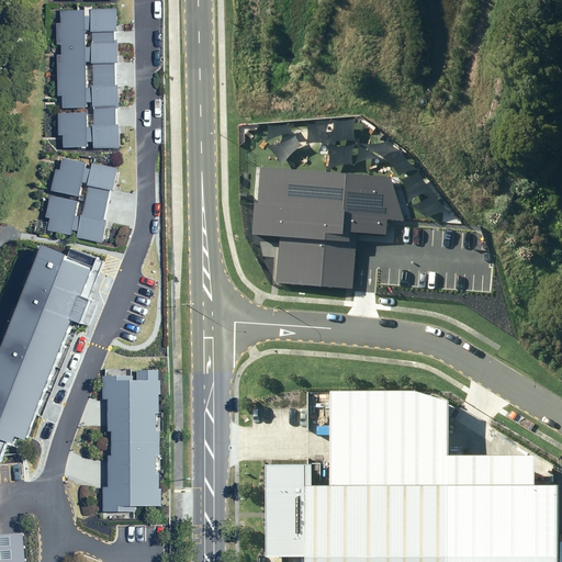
[(116,0),(58,0),(63,132),(121,130),(116,0)]
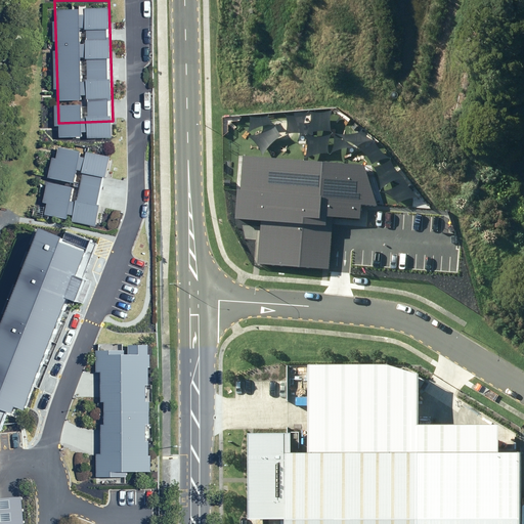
[(111,146),(55,134),(42,194),(98,206),(111,146)]
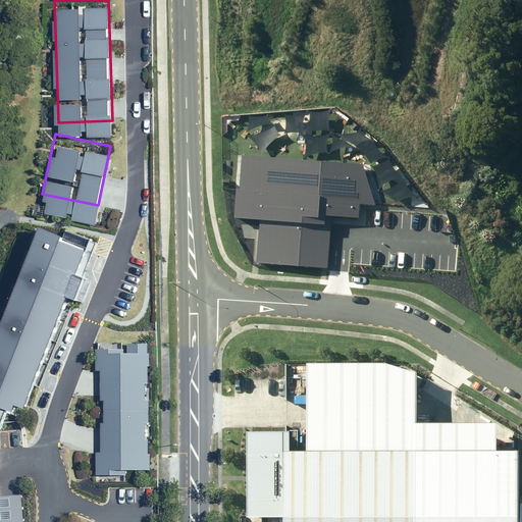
[(363,164),(242,154),(237,218),(259,219),(256,262),(329,268),(329,261),(332,223),(333,221),(359,223),(360,203),(376,205),(363,164)]
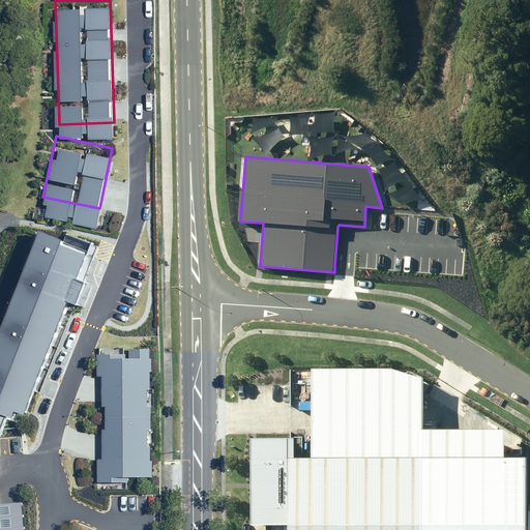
[(0,410),(25,420),(90,259),(36,237),(0,326),(0,410)]
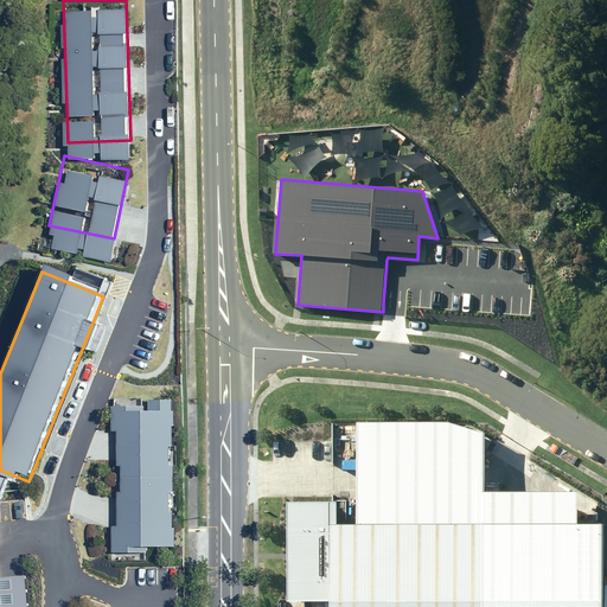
[(167,403),(120,403),(119,547),(166,547),(167,403)]
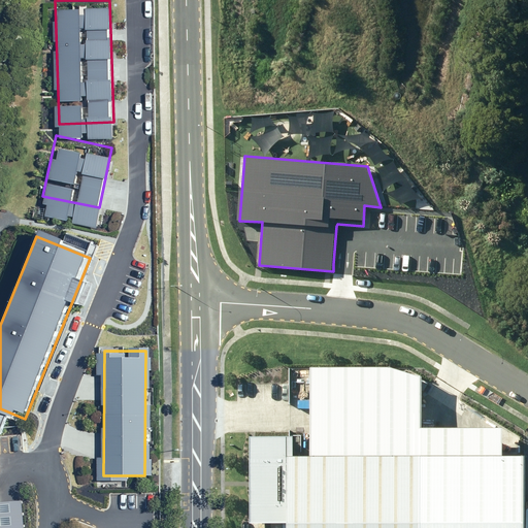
[(293,437),(250,437),(250,523),(287,523),(287,527),(522,527),(523,457),(502,457),(502,428),(421,428),(421,376),(389,367),(309,367),(309,456),(293,456),(293,437)]
